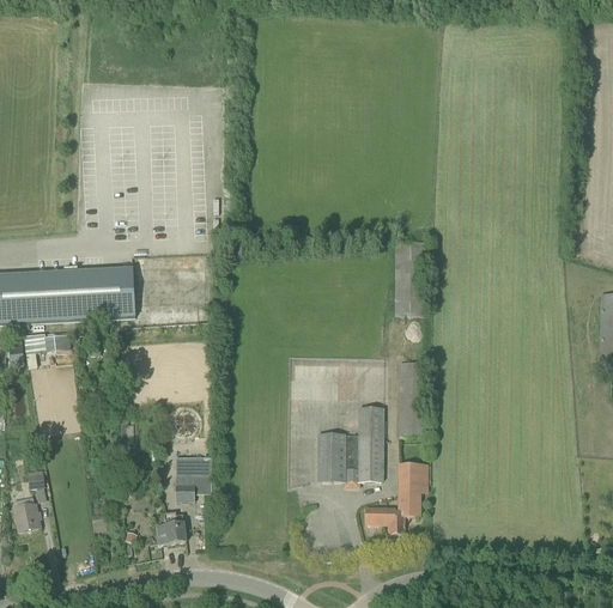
[(395,315),(425,314),(425,241),(395,242),(395,315)]
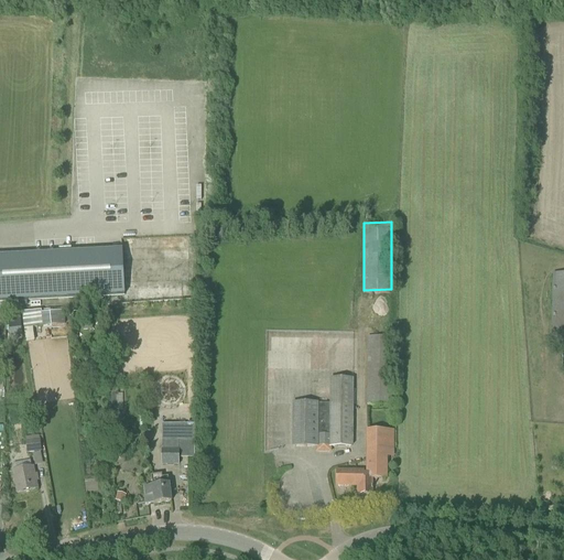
[(0,295),(123,290),(121,246),(0,251),(0,295)]
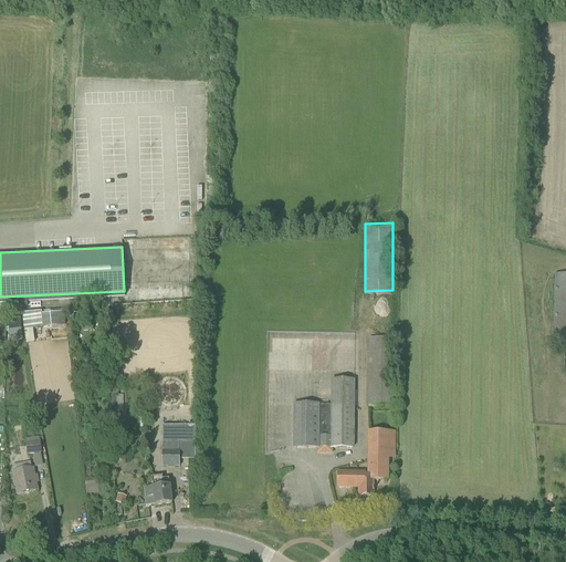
[(554,343),(565,343),(565,270),(555,270),(554,343)]
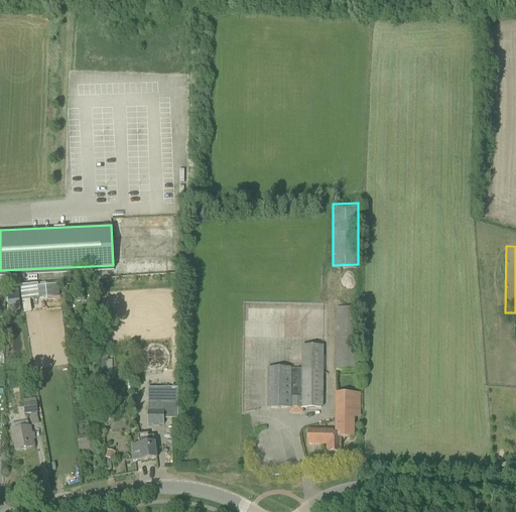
[(175,269),(174,255),(125,258),(126,272),(175,269)]
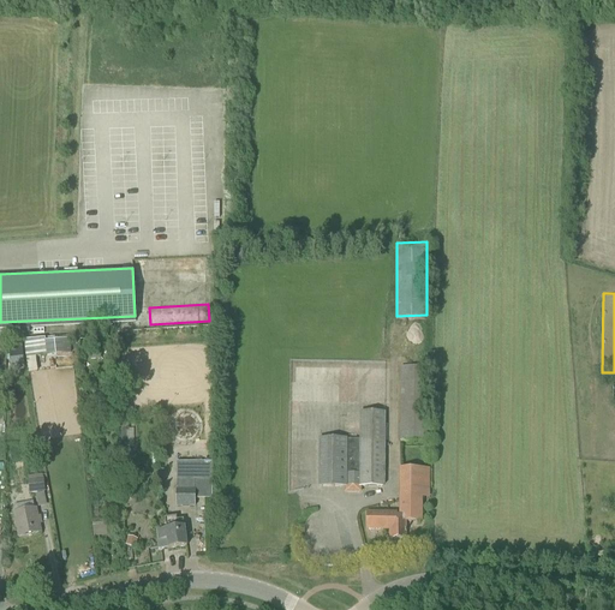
[(46,336),(45,333),(24,336),(28,369),(37,368),(36,353),(71,348),(70,334),(46,336)]
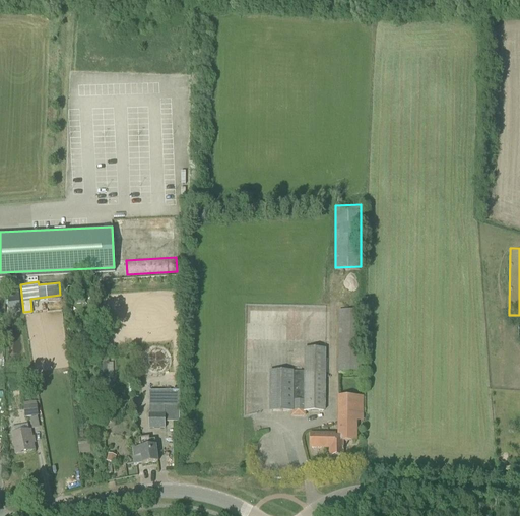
[(361,370),(361,307),(339,307),(338,369),(361,370)]
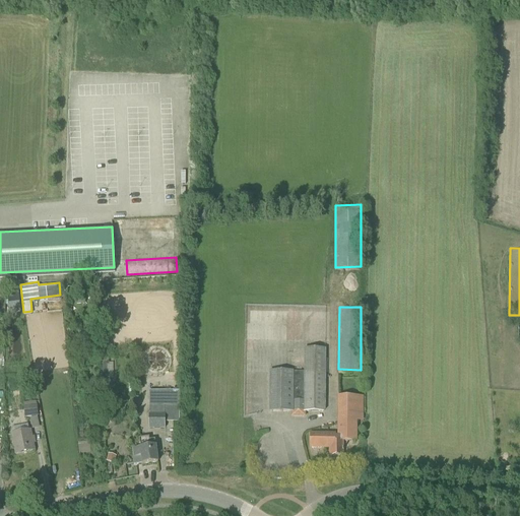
[(305,412),(305,409),(323,409),(323,408),(325,407),(325,345),(304,345),(304,368),(269,368),(269,408),(291,408),(291,412),(305,412)]
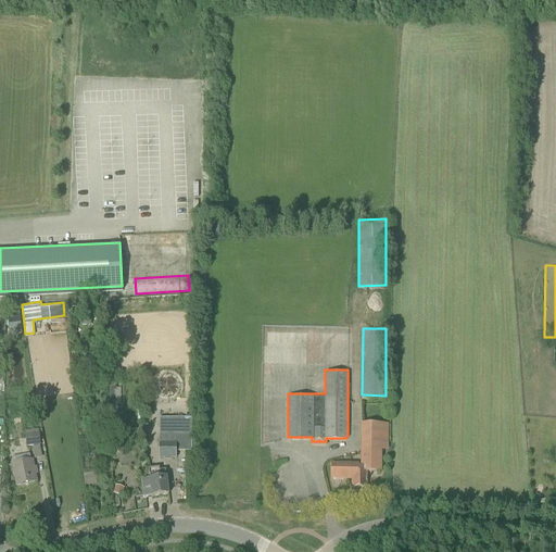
[(119,419),(118,414),(110,414),(111,430),(125,430),(125,419),(119,419)]
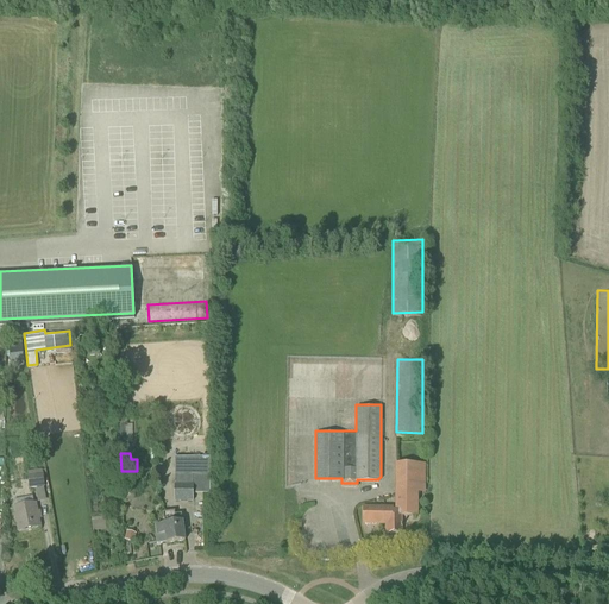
[(211,490),(211,453),(175,453),(174,498),(194,498),(194,490),(211,490)]
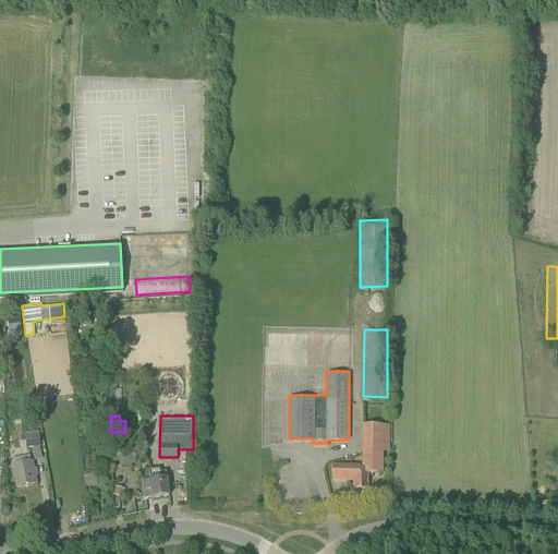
[(381,470),(381,423),(363,423),(363,461),(334,461),(332,478),(354,478),(354,486),(368,486),(368,470),(381,470)]
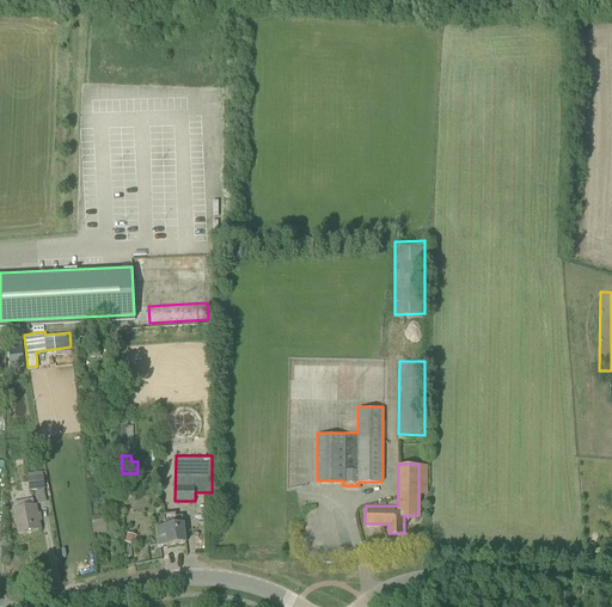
[(43,472),(42,467),(28,470),(29,488),(44,485),(43,472)]
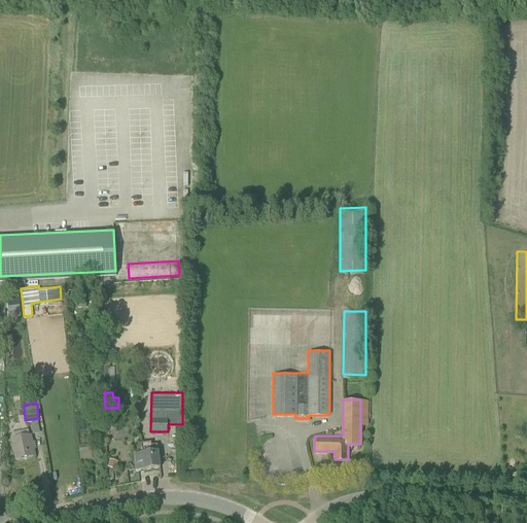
[(15,457),(35,453),(31,432),(11,437),(15,457)]
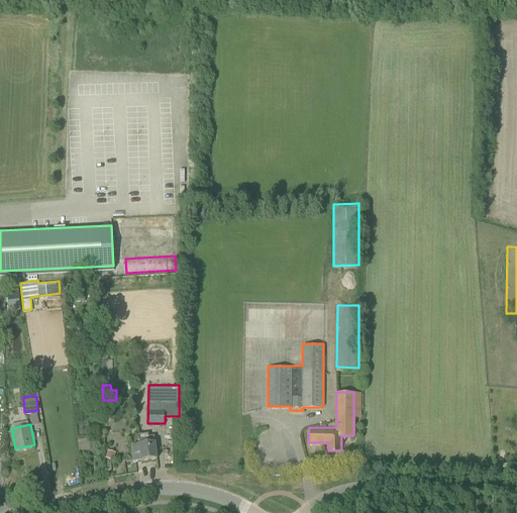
[(148,434),(148,431),(138,432),(139,441),(131,442),(132,451),(133,451),(134,455),(140,454),(141,457),(158,455),(156,439),(154,439),(154,433),(148,434)]
